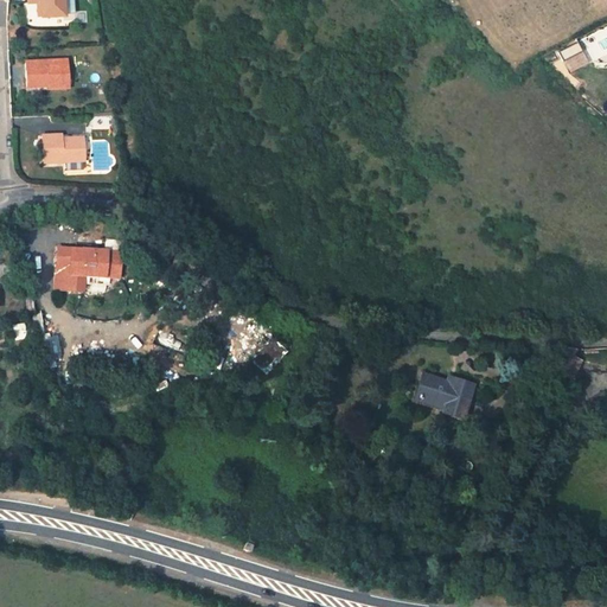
[(27,0),(29,2),(38,2),(40,2),(40,4),(42,17),(64,17),(63,0),(27,0)]
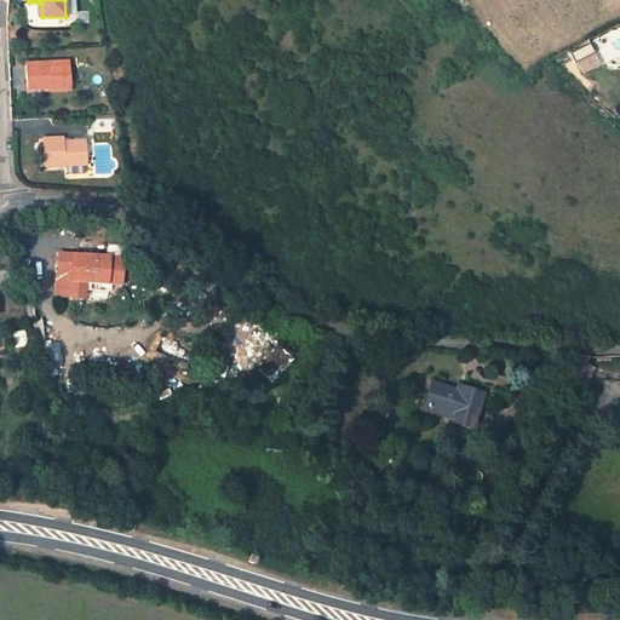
[(583,53),(577,46),(560,56),(564,61),(568,65),(583,53)]
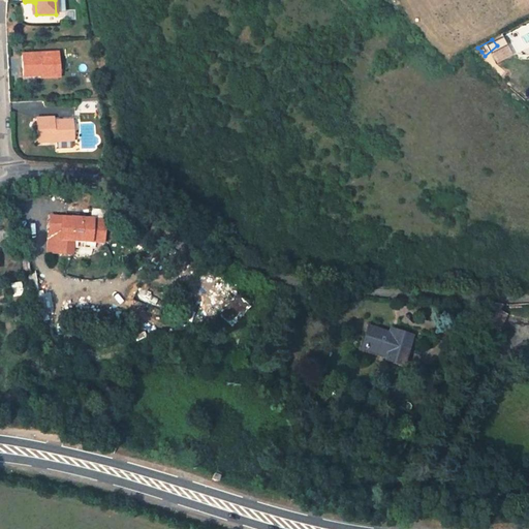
[(502,52),(497,45),(485,56),(490,62),(502,52)]
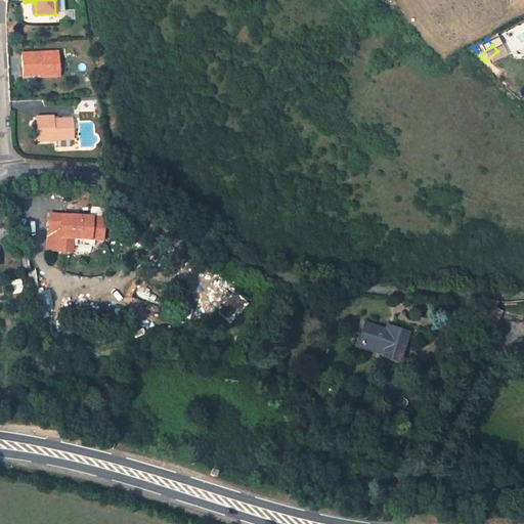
[(58,51),(22,53),(22,75),(40,74),(41,77),(59,76),(58,51)]
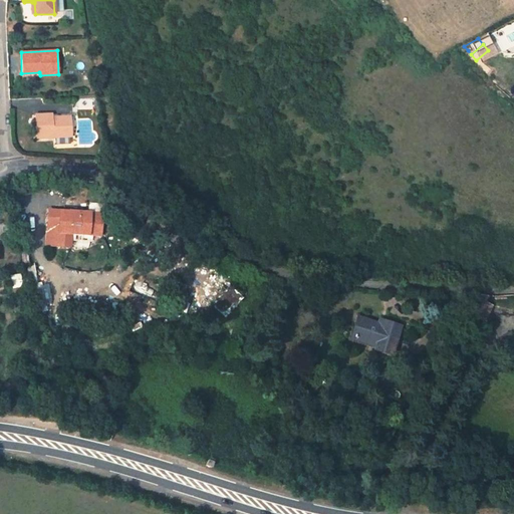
[(476,60),(471,54),(468,50),(461,56),(471,65),(476,60)]
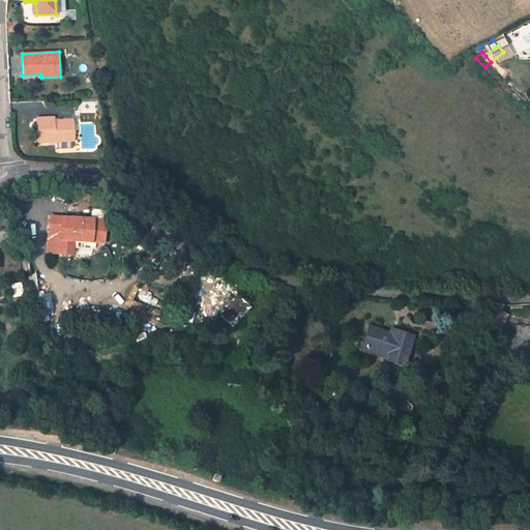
[(54,121),(54,117),(36,118),(37,143),(54,142),(75,142),(72,120),(54,121)]
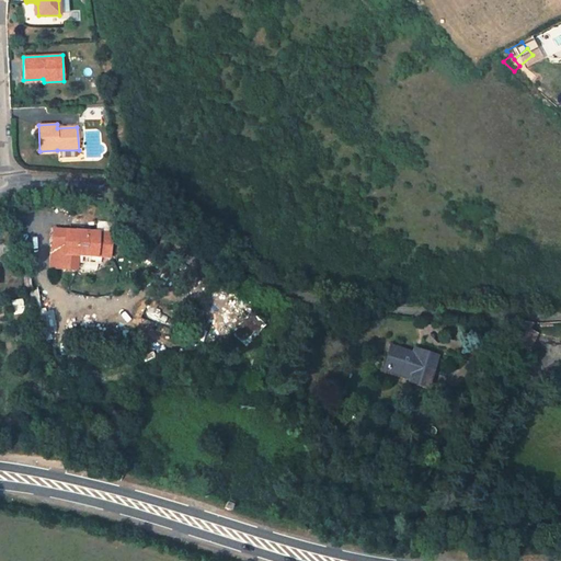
[(113,221),(96,220),(96,232),(53,229),(50,255),(63,256),(61,267),(76,268),(77,254),(111,256),(113,221)]
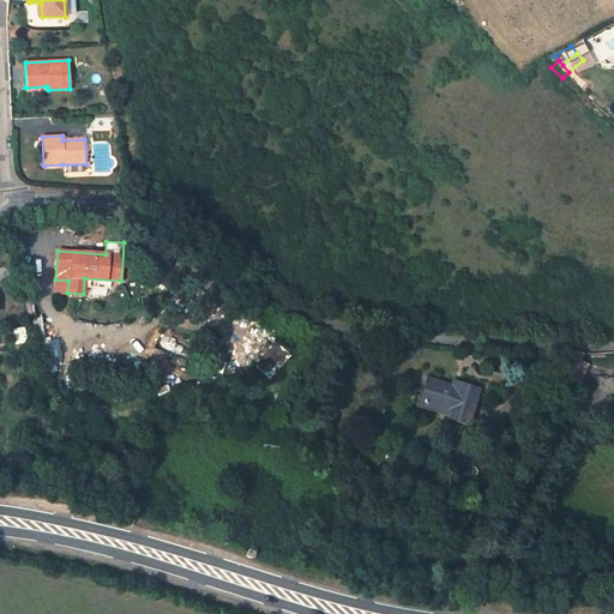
[(68,281),(55,280),(55,293),(67,293),(68,281)]
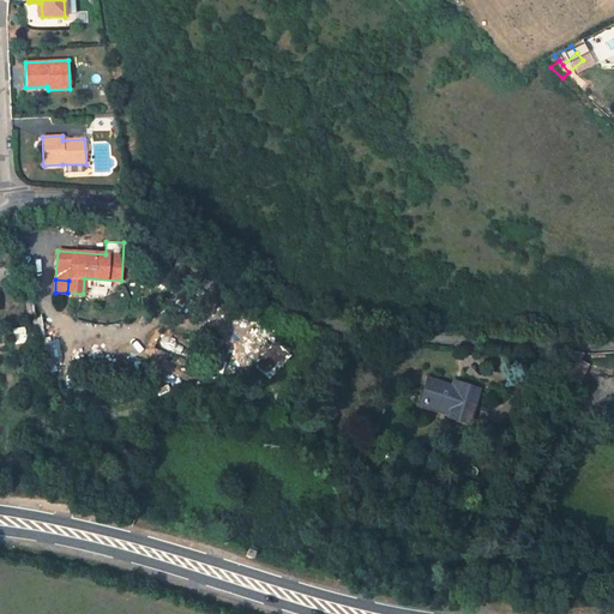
[(582,354),(570,351),(567,356),(578,361),(582,354)]
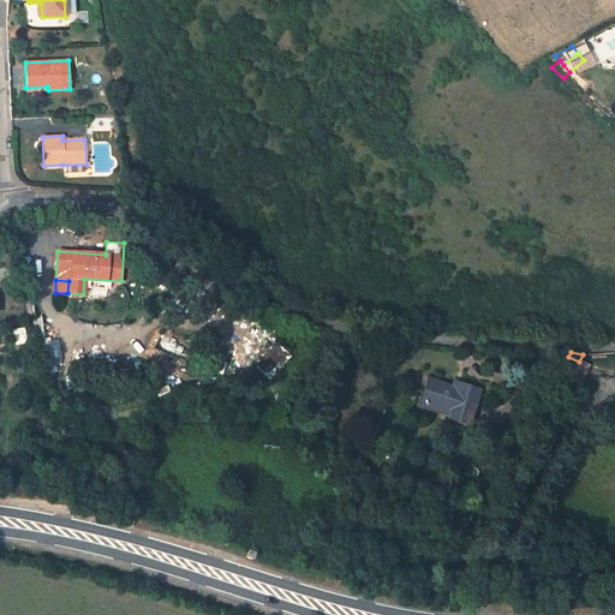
[(452,388),(430,382),(423,404),(446,411),(447,406),(457,410),(455,415),(454,418),(467,423),(478,390),(459,384),(457,393),(452,390),(453,389),(452,388)]
